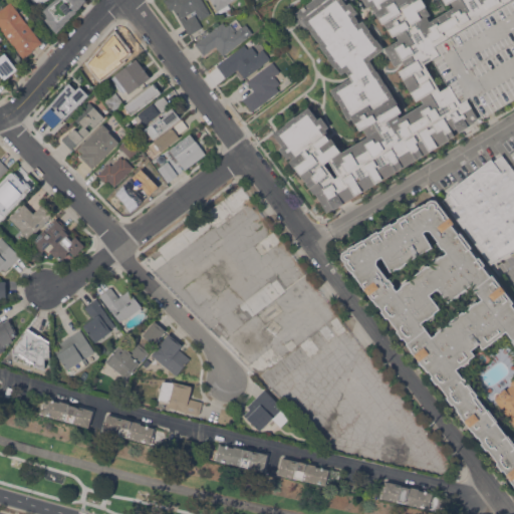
[(55,0),(79,0),(81,2),(67,13),(66,12),(57,19),(47,7),(55,0)]
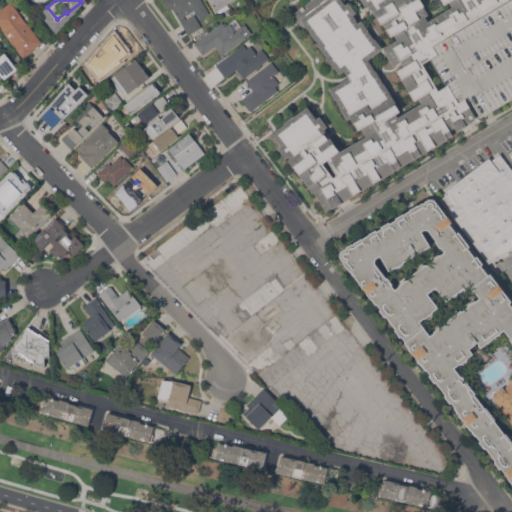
[(201,0),(210,13),(200,19),(195,9),(184,16),(186,19),(194,15),(201,27),(188,34),(173,8),(170,10),(163,0),(201,0)]
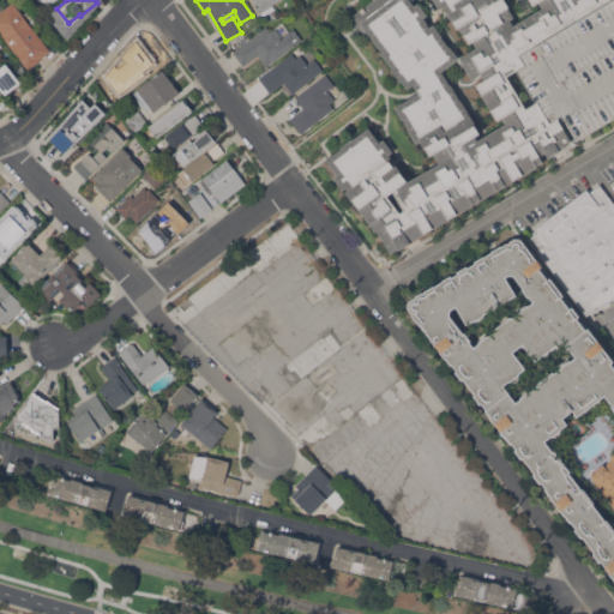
[(278,0),(272,4),(275,8),(263,16),(262,12),(259,13),(251,0),(278,0)]
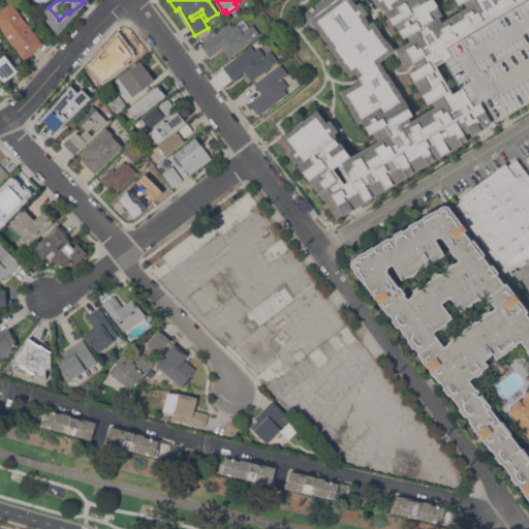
[(325,197),(324,198),(288,153),(291,150),(282,138),(317,110),(328,122),(331,120),(338,130),(335,132),(352,155),(378,139),(375,133),(370,136),(362,121),(359,123),(340,91),(360,80),(355,72),(350,75),(304,12),(320,0),(354,0),(358,4),(360,2),(368,12),(364,16),(370,24),(375,20),(395,48),(394,49),(395,51),(380,61),(416,117),(436,106),(434,103),(428,106),(396,50),(411,40),(408,35),(404,37),(396,23),(391,26),(386,19),(389,18),(382,5),(378,7),(373,0),(434,0),(443,14),(439,17),(442,21),(467,7),(464,2),(459,5),(456,0),(528,0),(528,100),(338,218),(325,197)]
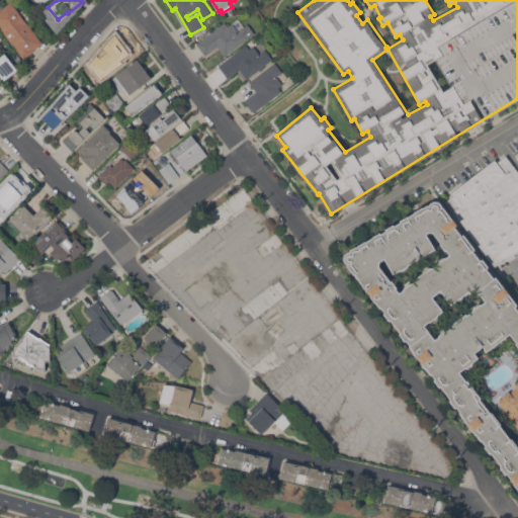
[(26,21),(44,44),(24,59),(0,26),(0,10),(11,2),(19,12),(23,9),(29,18),(28,19),(26,21)]
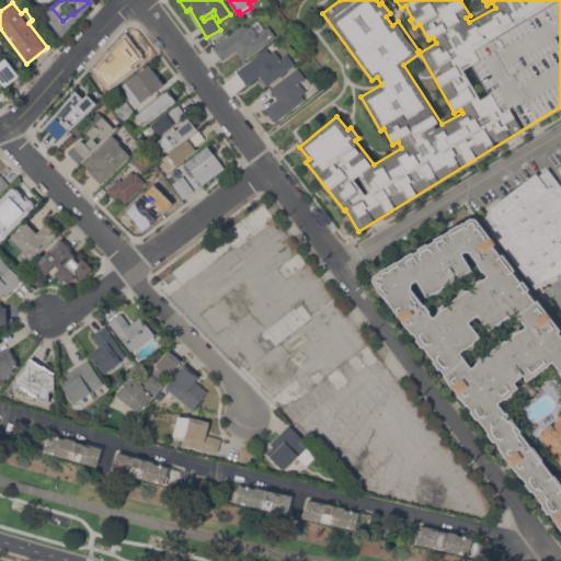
[(48,20),(45,14),(50,10),(54,16),(48,20)]
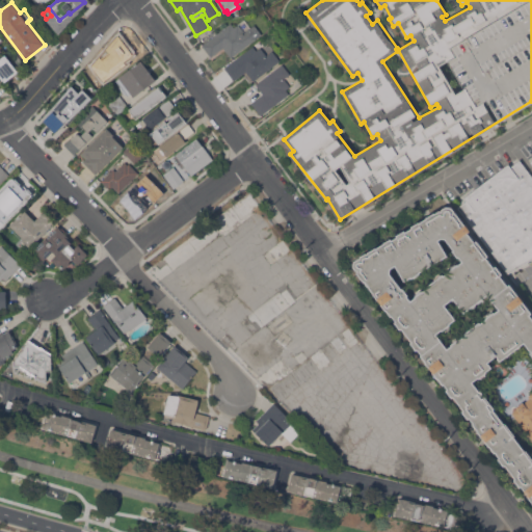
[(231,57),(223,48),(211,57),(202,45),(231,23),(234,27),(244,20),(250,27),(254,24),(262,34),(231,57)]
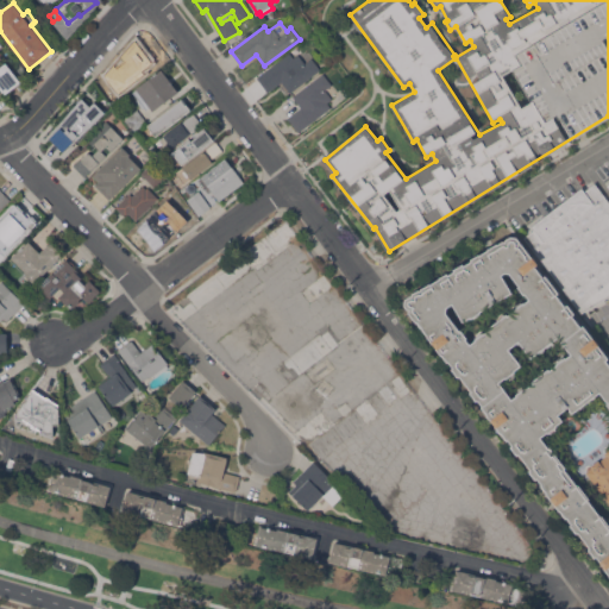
[(5,94),(0,88),(0,38),(5,45),(0,49),(0,54),(2,57),(0,60),(0,68),(6,62),(22,82),(5,94)]
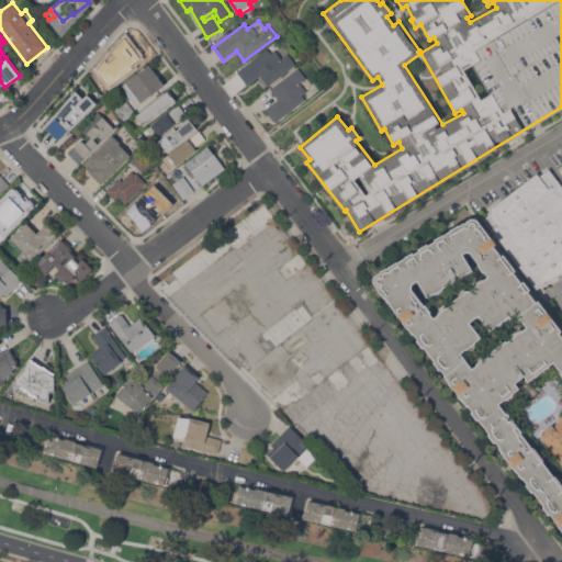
[(146,59),(126,75),(122,67),(108,78),(98,65),(115,51),(120,55),(128,48),(126,45),(132,42),(146,59)]
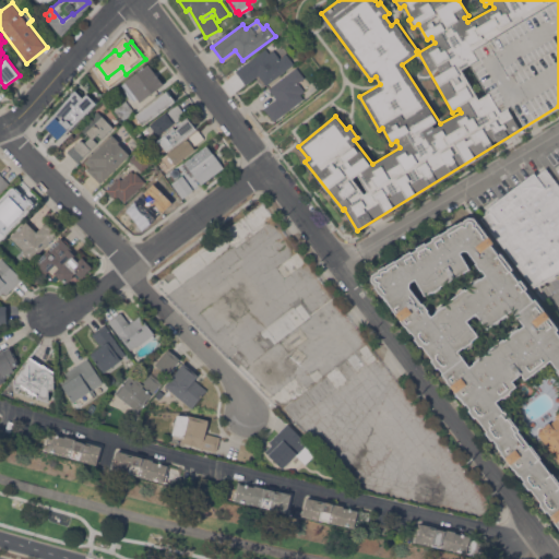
[(266,48),(270,52),(274,49),(281,58),(286,54),(294,63),(266,84),(259,74),(246,84),(236,71),(266,48)]
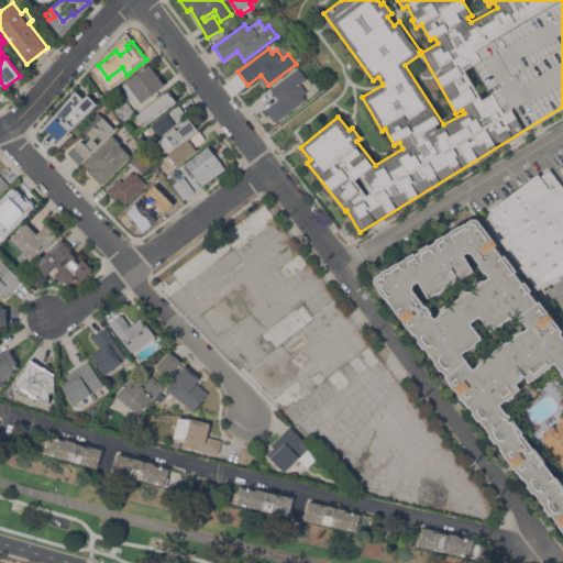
[(165,85),(142,102),(139,99),(135,101),(123,85),(127,83),(125,81),(150,63),(165,85)]
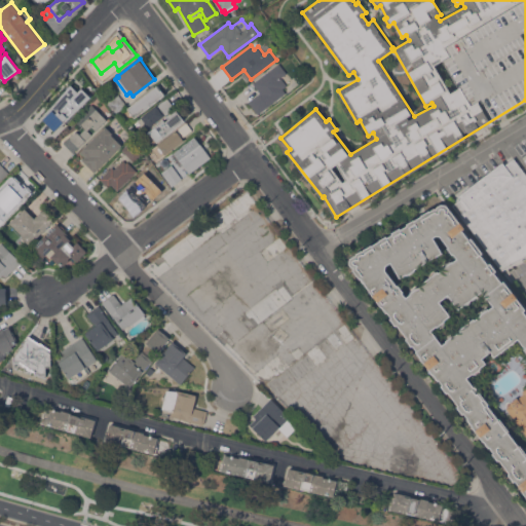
[(279,63),(287,73),(280,77),(287,85),(283,88),(286,92),(258,114),(249,102),(260,92),(253,83),(279,63)]
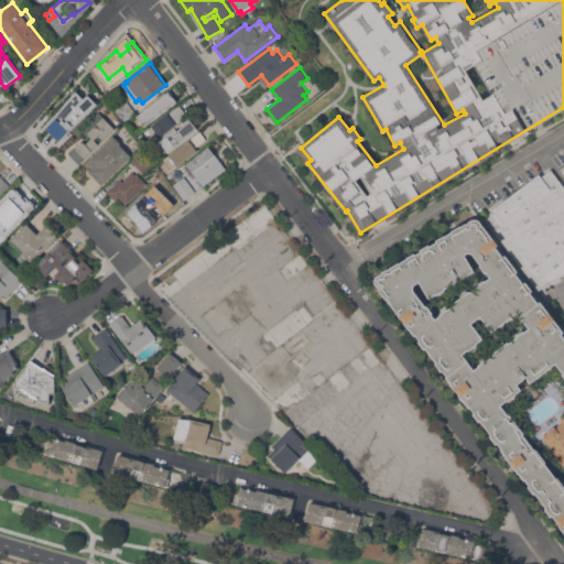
[(94,83),(88,90),(83,83),(86,80),(84,76),(87,74),(88,74),(94,83)]
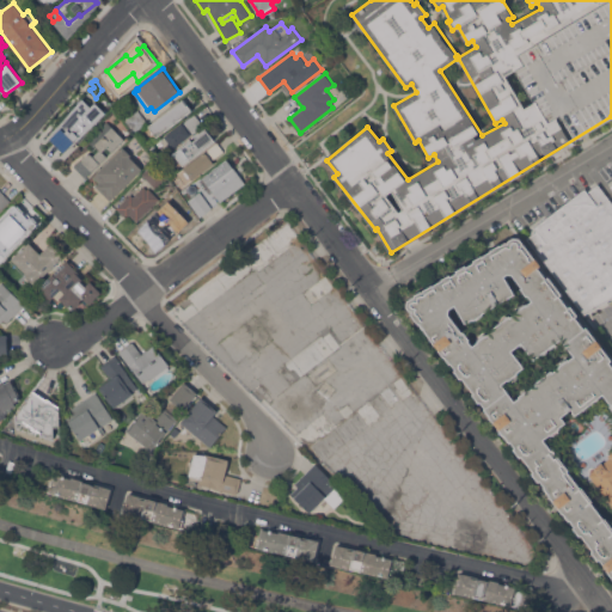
[(157,136),(148,126),(183,99),(187,105),(188,104),(193,110),(157,136)]
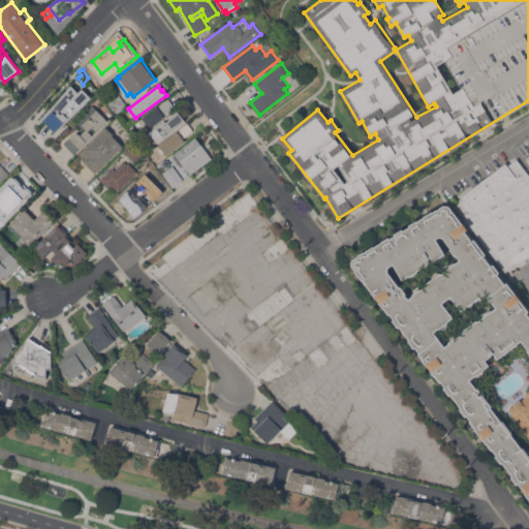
[(70,95),(79,103),(83,99),(81,97),(89,89),(94,94),(55,132),(48,125),(56,117),(52,113),(70,95)]
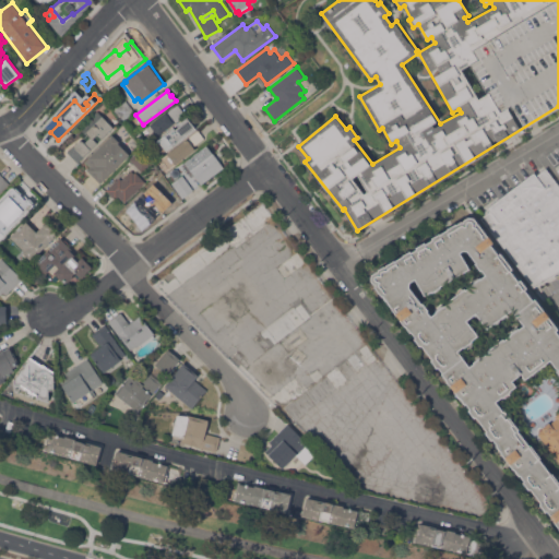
[(135,111),(123,120),(115,109),(127,100),(135,111)]
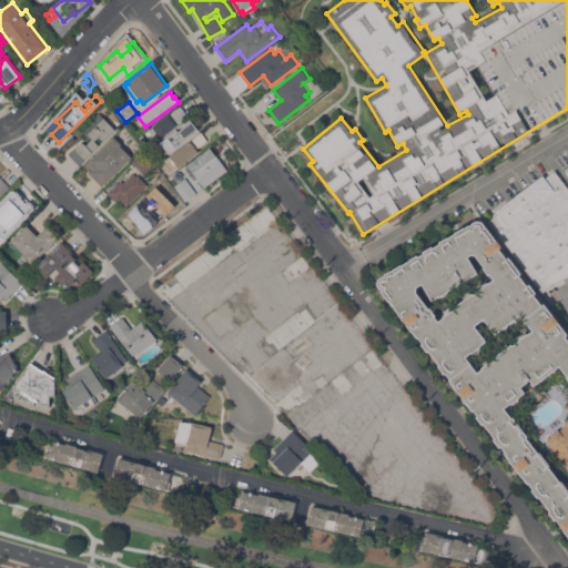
[(181,105),(189,115),(178,124),(170,114),(181,105)]
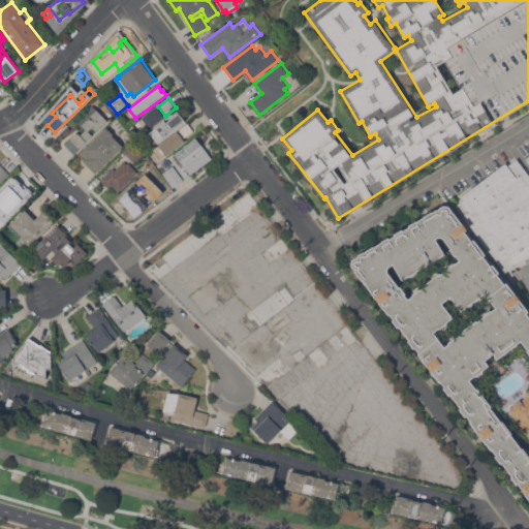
[(73,154),(64,145),(82,127),(75,121),(92,104),(107,120),(73,154)]
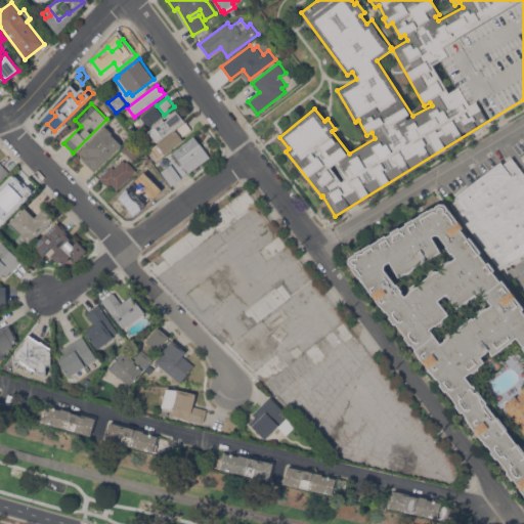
[(156,105),(164,116),(146,129),(138,119),(156,105)]
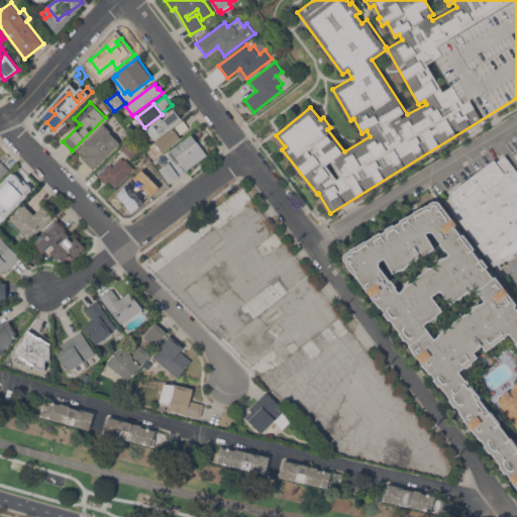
[(153,138),(146,129),(162,118),(163,119),(167,116),(166,115),(174,108),(181,117),(153,138)]
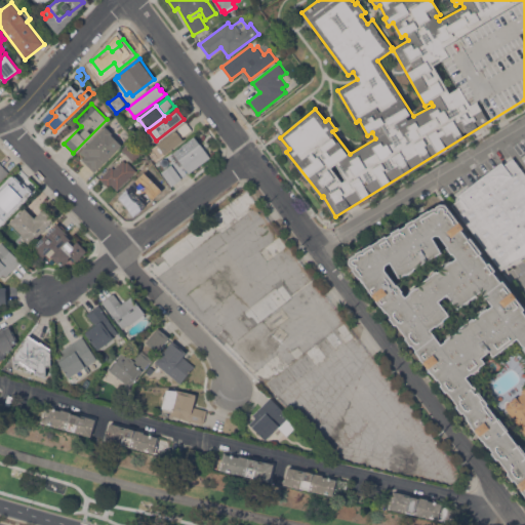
[(186,122),(192,129),(182,137),(184,139),(159,158),(152,149),(186,122)]
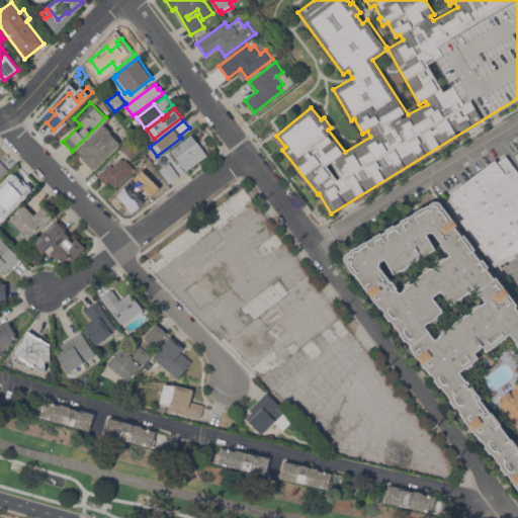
[(105,125),(111,131),(110,133),(120,143),(93,170),(81,157),(84,154),(80,150),(79,149),(104,123),(105,125)]
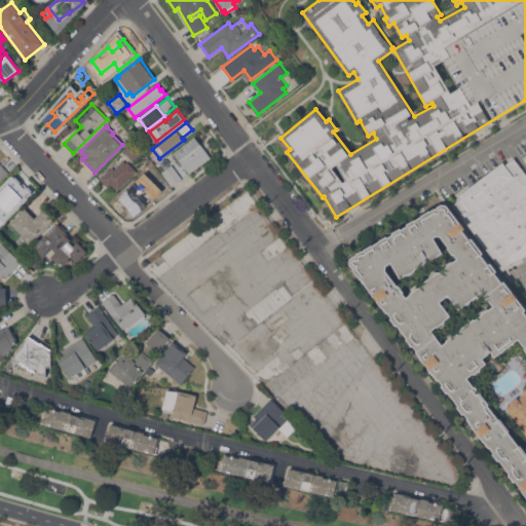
[(189,173),(174,152),(195,137),(200,144),(203,148),(204,147),(207,150),(205,150),(211,157),(189,173)]
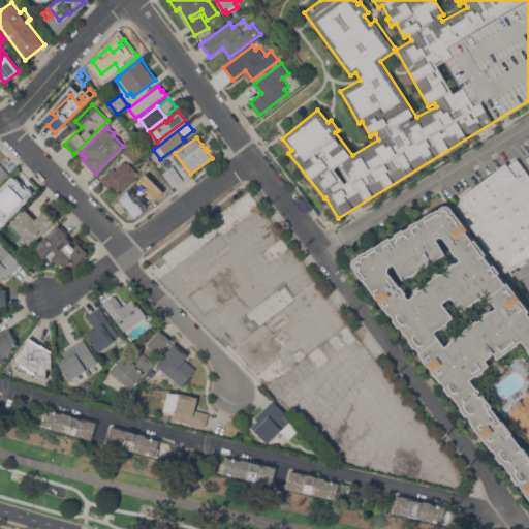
[(133,141),(145,154),(134,163),(123,150),(133,141)]
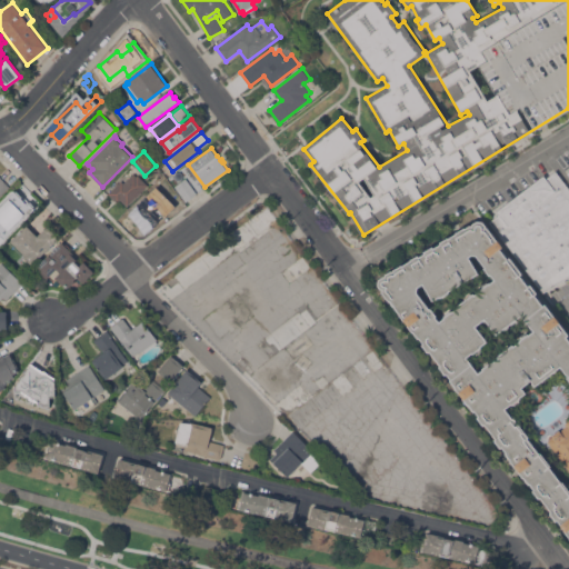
[(490,221),(499,215),(497,211),(543,175),(546,178),(556,170),(568,188),(568,276),(542,292),(490,221)]
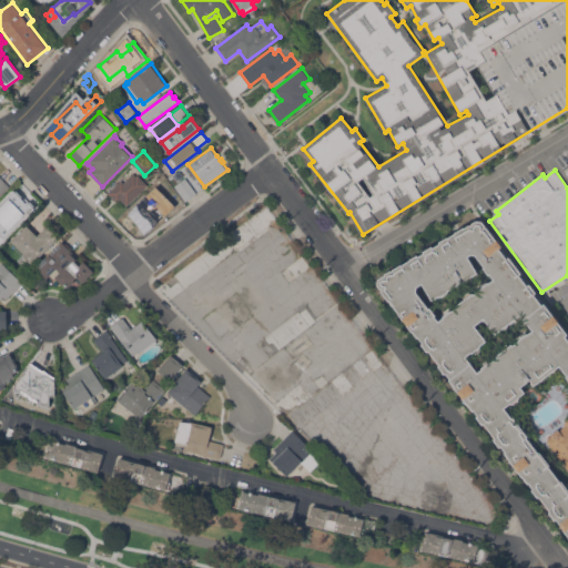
[(121,180),(123,182),(133,172),(137,175),(138,174),(148,184),(127,205),(120,199),(118,202),(108,193),(121,180)]
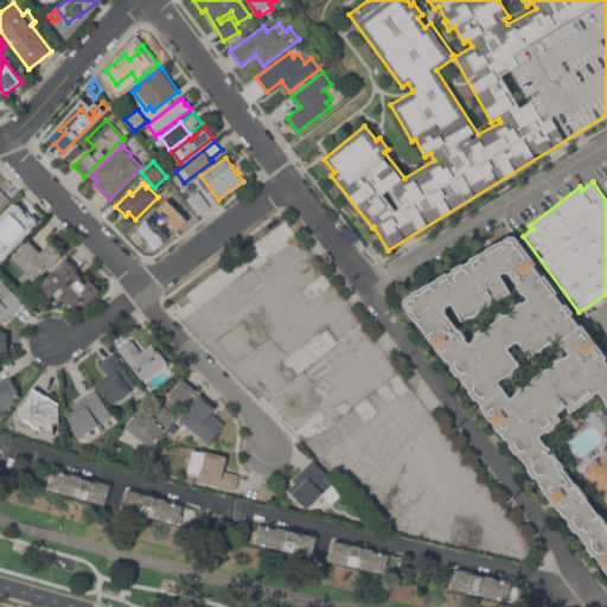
[(0,189),(11,199),(0,210),(0,189)]
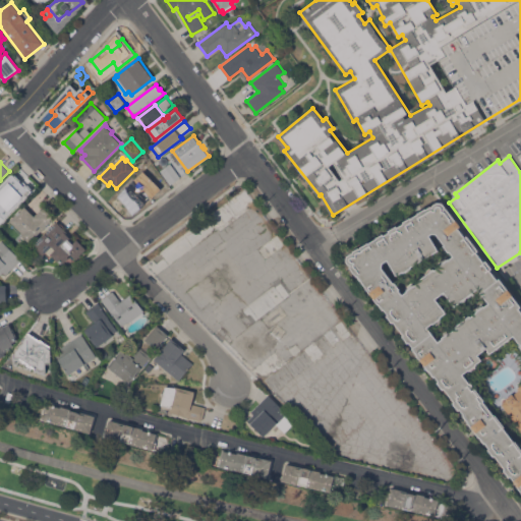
[(170,163),(181,177),(171,184),(160,170),(170,163)]
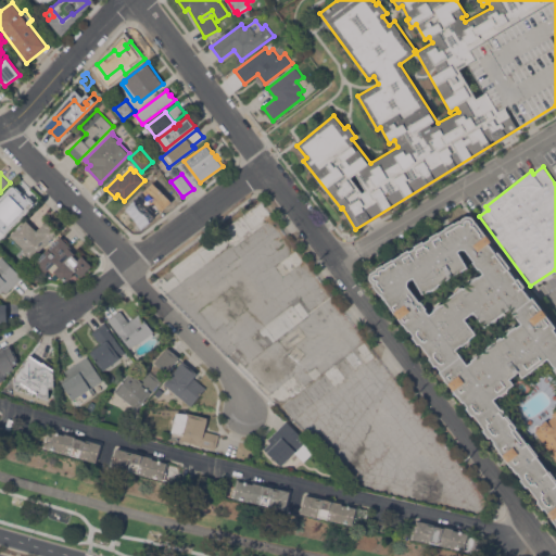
[(4,234),(0,229),(0,199),(13,186),(26,199),(27,197),(34,203),(4,234)]
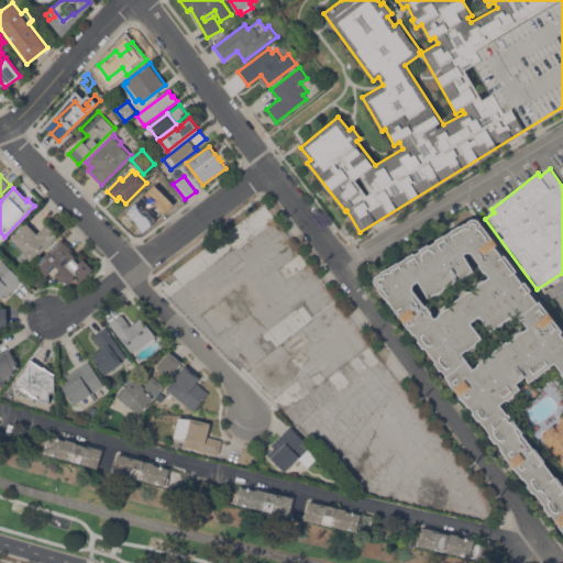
[(145,191),(153,199),(161,190),(172,201),(164,210),(165,211),(145,231),(125,211),(145,191)]
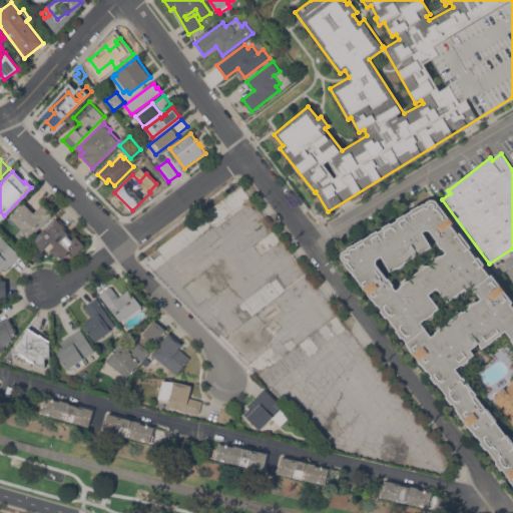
[(241,184),(250,196),(151,271),(140,260),(241,184)]
